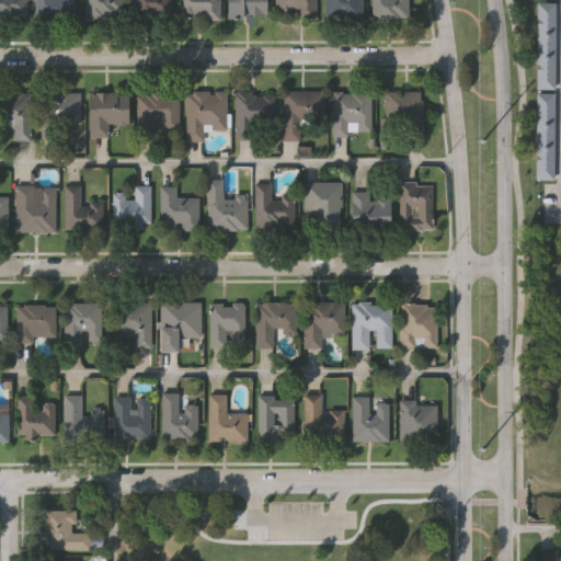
[(25,0),(26,14),(0,14),(0,0),(25,0)]
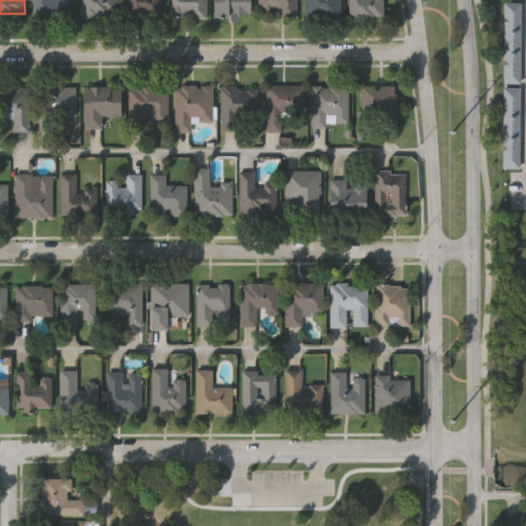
[(69,0),(69,16),(32,16),(32,0),(69,0)]
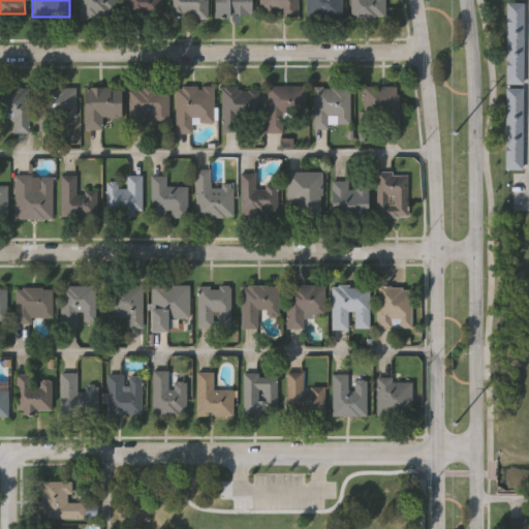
[(76,16),(76,0),(115,0),(115,16),(76,16)]
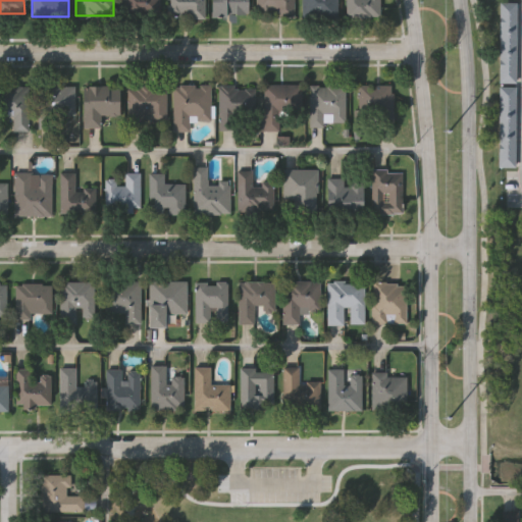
[(153,0),(153,12),(122,11),(122,0),(153,0)]
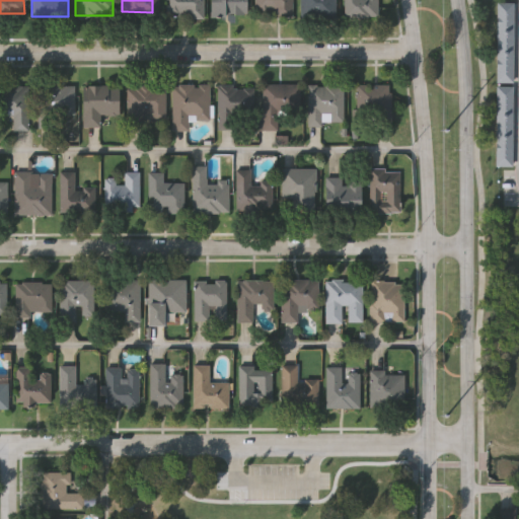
[(202,0),(202,16),(166,16),(166,0),(202,0)]
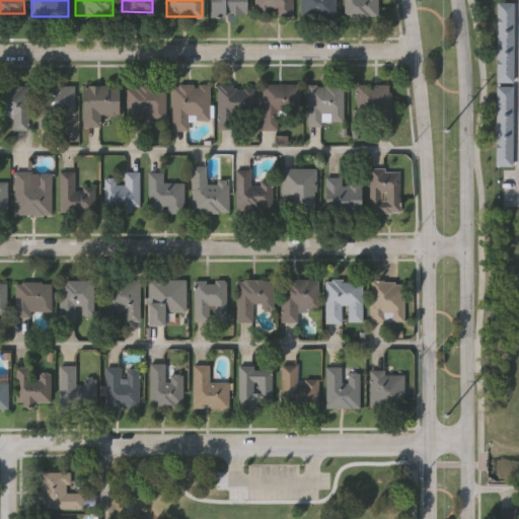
[(210,14),(210,0),(246,0),(246,14),(210,14)]
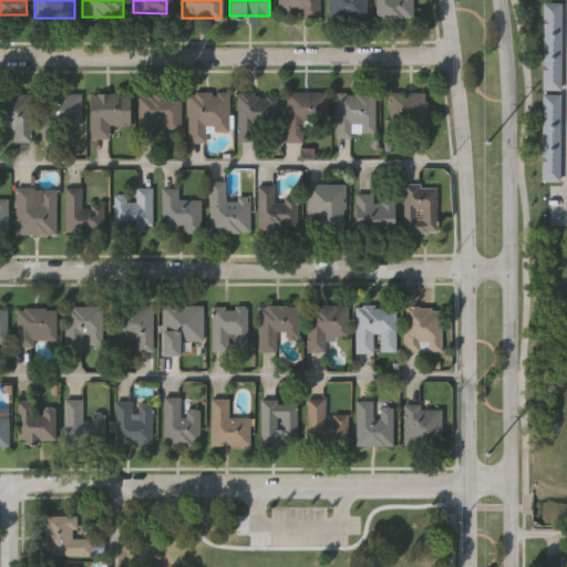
[(318,0),(318,18),(298,18),(298,10),(277,10),(277,0),(318,0)]
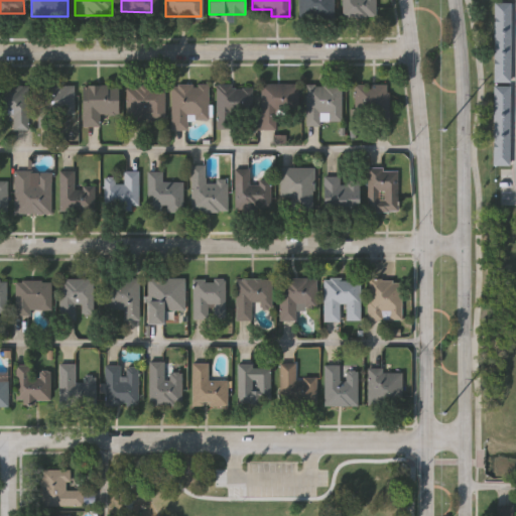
[(332,0),(333,15),(297,16),(297,0),(332,0)]
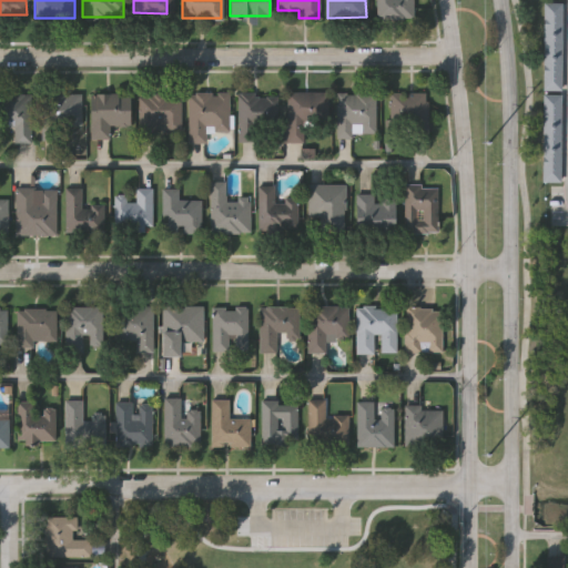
[(413,0),(413,17),(375,17),(374,0),(413,0)]
